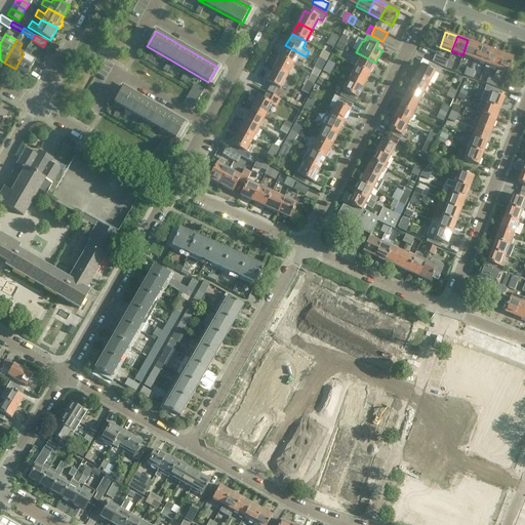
[(468,40),(462,55),(474,59),(479,44),(468,40)]
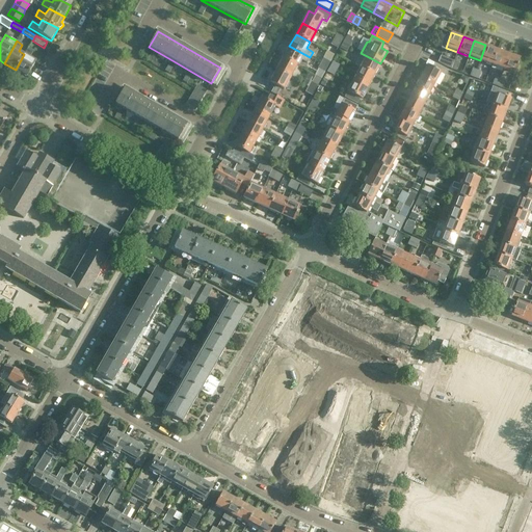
[(485,45),(480,60),(491,64),(497,49),(485,45)]
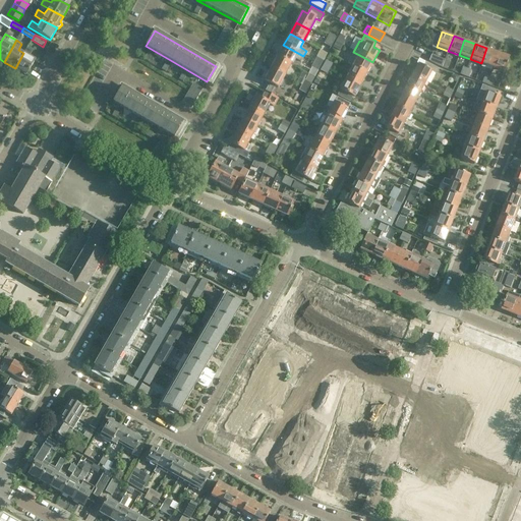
[(277,57),(290,64),(294,58),(300,62),(303,56),(283,45),(277,57)]
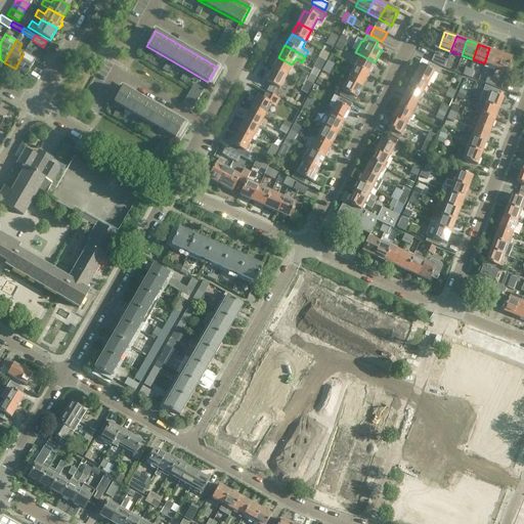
[(27,75),(35,60),(29,56),(33,50),(28,47),(24,53),(15,69),(27,75)]
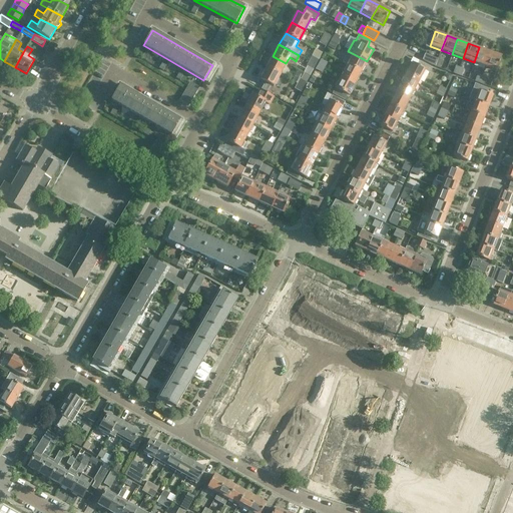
[(479,47),(474,62),(485,66),(490,51),(479,47)]
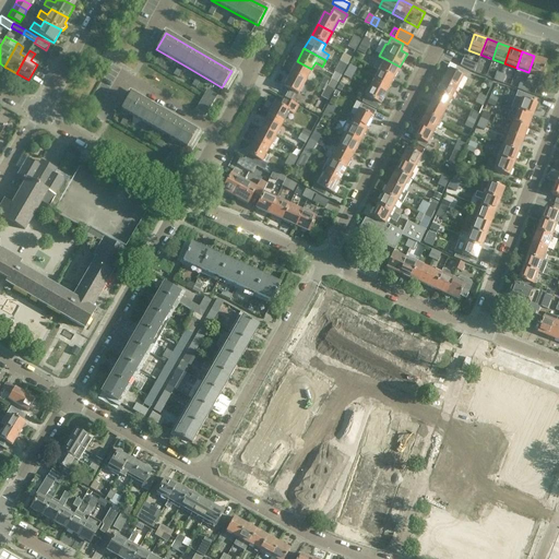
[(534,56),(528,72),(540,76),(547,61),(534,56)]
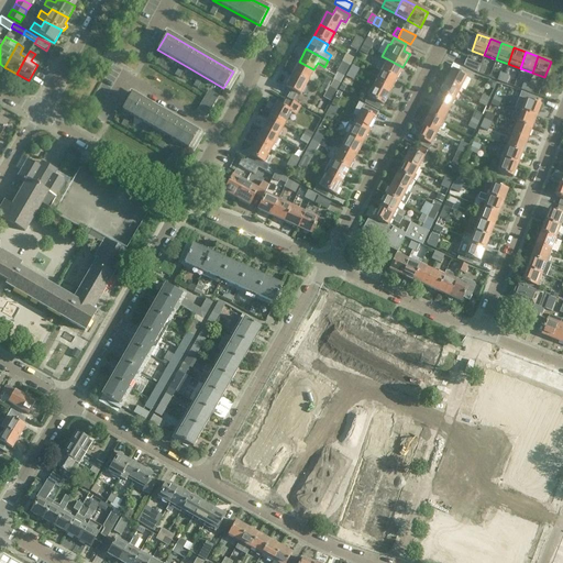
[(403,67),(388,59),(382,72),(396,79),(403,67)]
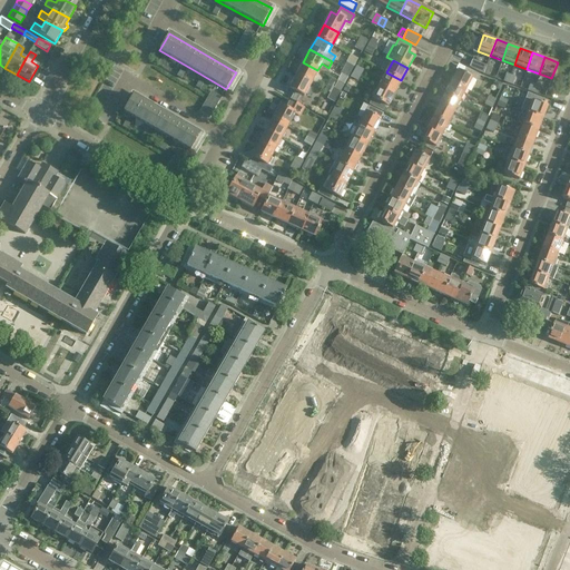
[(483,75),(487,66),(472,60),(469,67),(479,72),(483,75)]
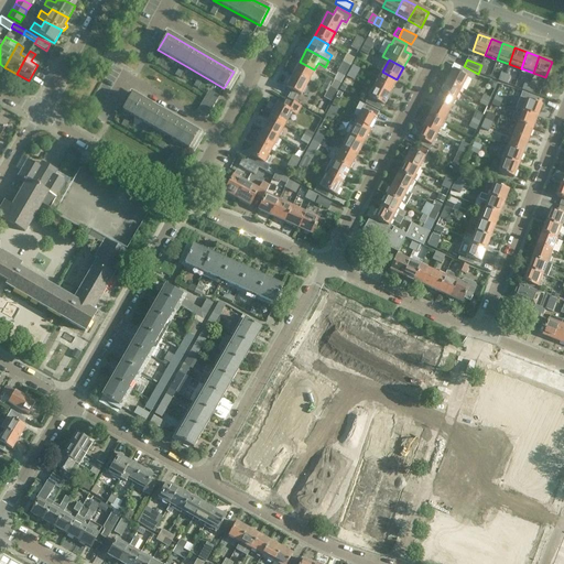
[(314,69),(300,62),(293,74),(307,83),(314,69)]
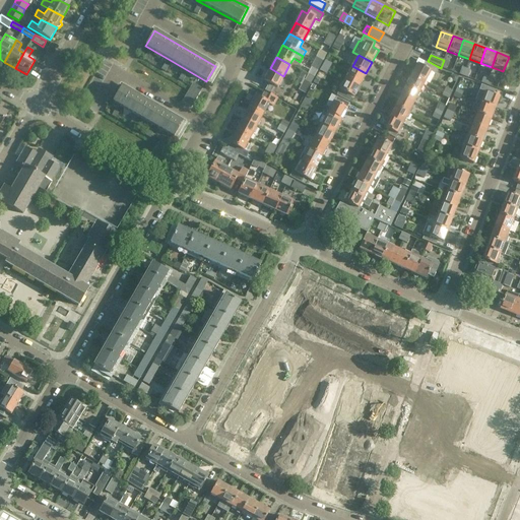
[(411,75),(425,81),(431,71),(436,74),(439,69),(426,62),(423,67),(417,64),(411,75)]
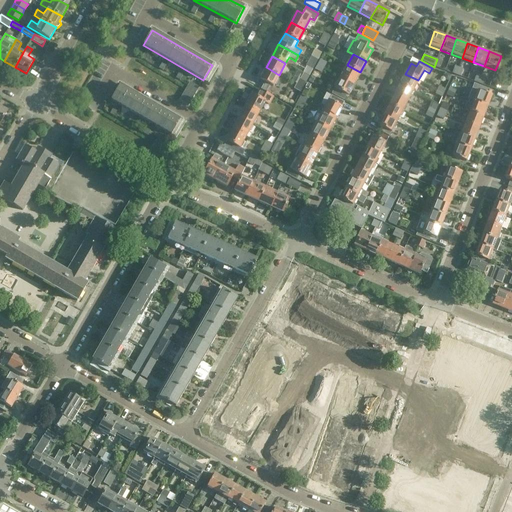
[(360,72),(347,65),(341,76),(354,84),(360,72)]
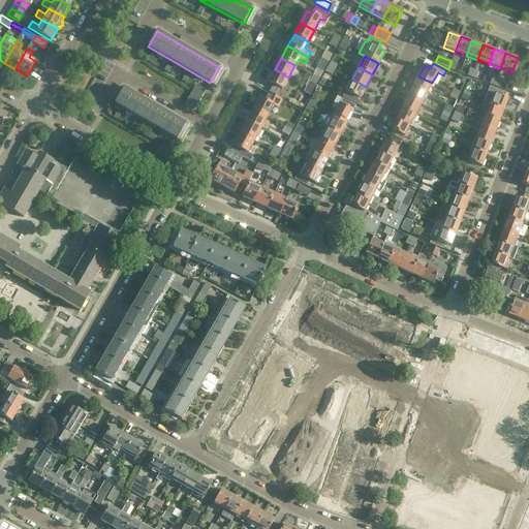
[(288,78),(275,69),(269,82),(282,89),(288,78)]
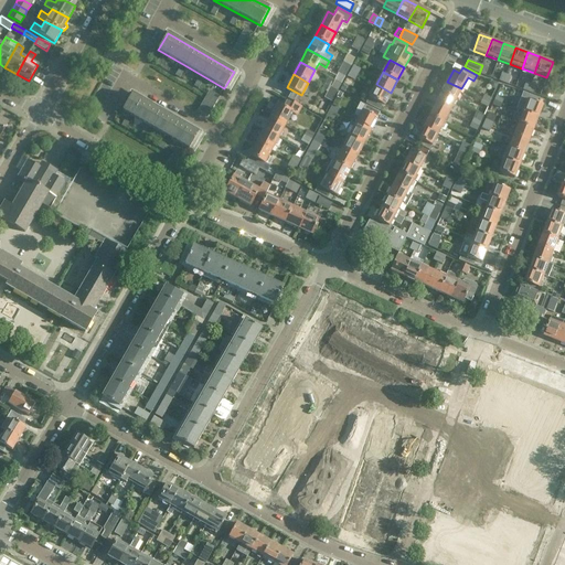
[(441,93),(456,100),(461,88),(447,82),(441,93)]
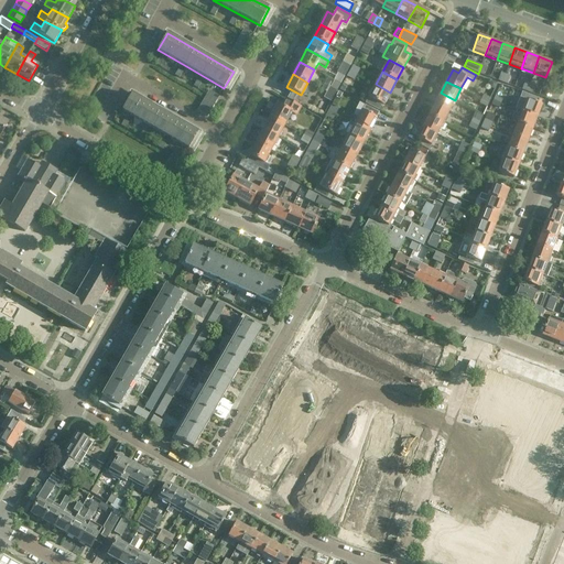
[(365,104),(373,108),(377,101),(383,106),(390,93),(376,84),(365,104)]
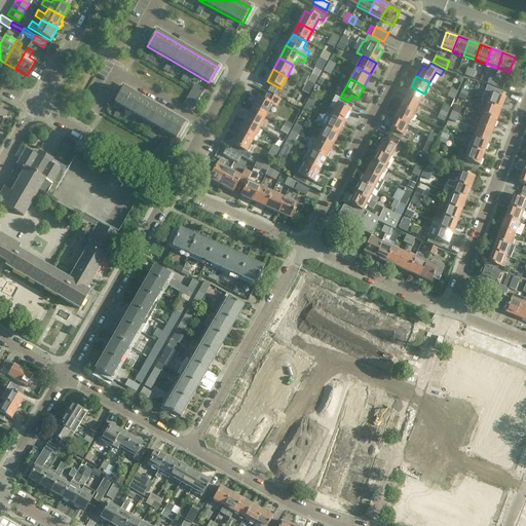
[(304,86),(311,90),(313,84),(307,81),(304,86)]
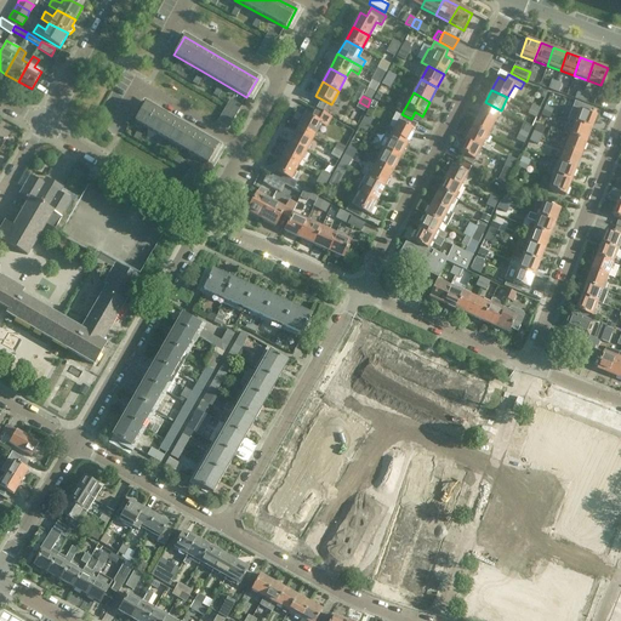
[(362,121),(369,125),(372,119),(369,118),(377,103),(372,101),(362,121)]
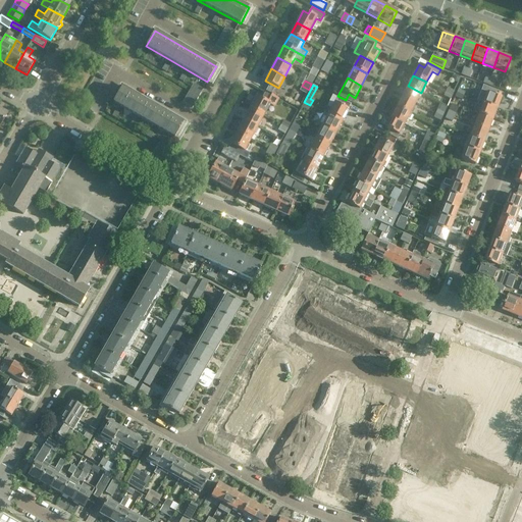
[(483,85),(477,101),(497,109),(502,97),(496,95),(498,91),(483,85)]
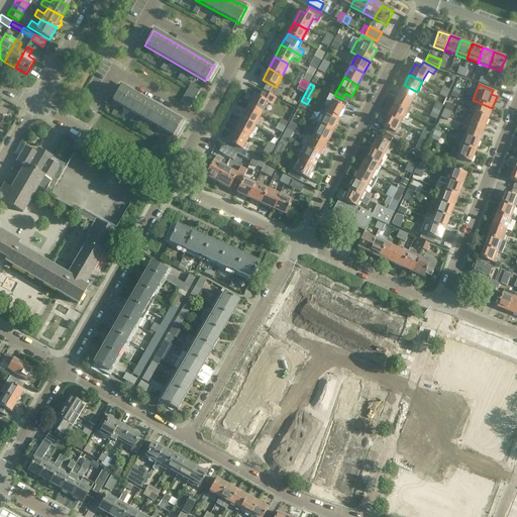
[(398,95),(411,102),(417,92),(404,85),(398,95)]
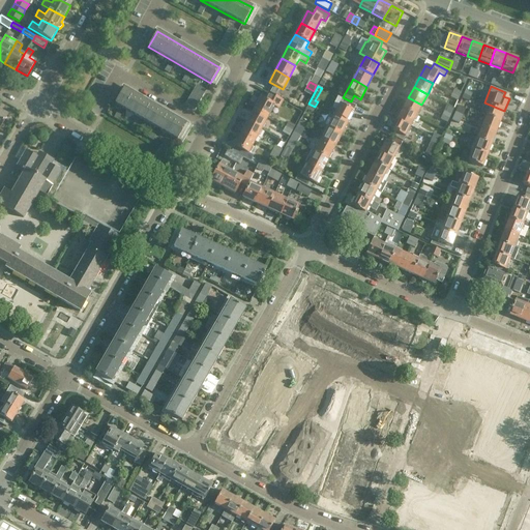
[(115,104),(142,119),(177,140),(186,125),(124,89),(115,104)]
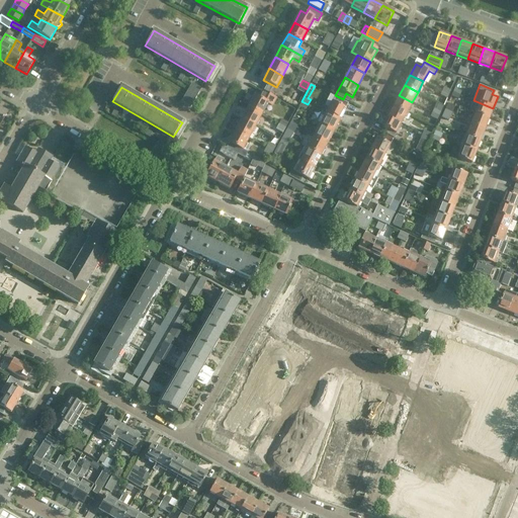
[(275,98),(263,92),(259,98),(254,95),(248,108),(261,115),(267,103),(271,105),(275,98)]
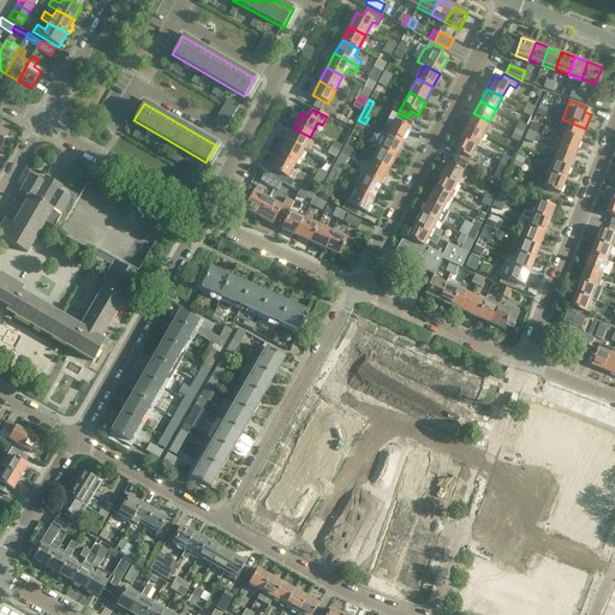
[(467,126),(483,133),(489,121),(473,113),(467,126)]
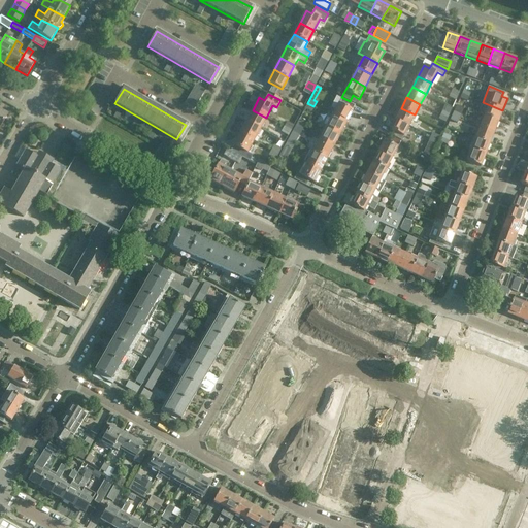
[(341,98),(335,110),(330,107),(327,113),(332,117),(345,124),(355,105),(341,98)]
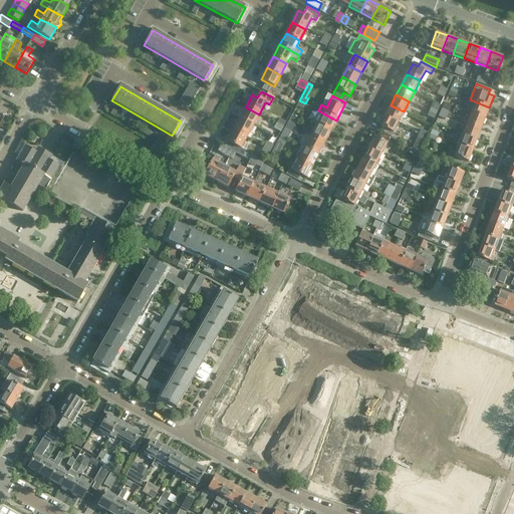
[(485,118),(489,107),(470,99),(465,110),(471,112),(485,118)]
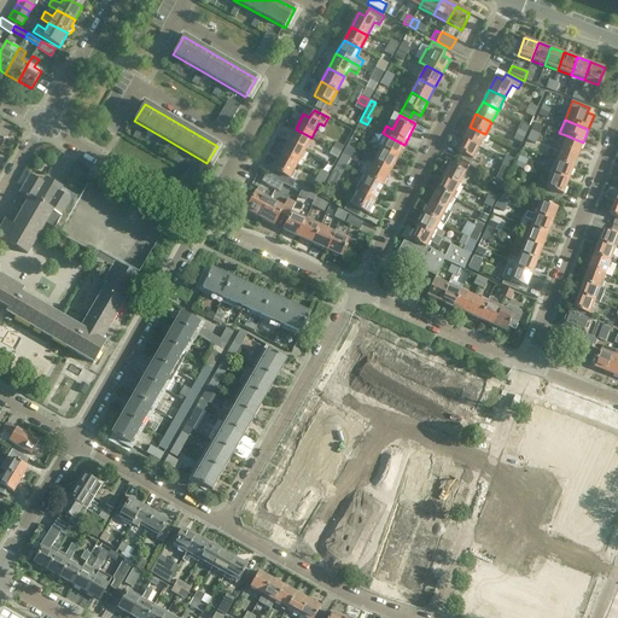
[(535,123),(531,130),(529,135),(537,140),(543,127),(535,123)]
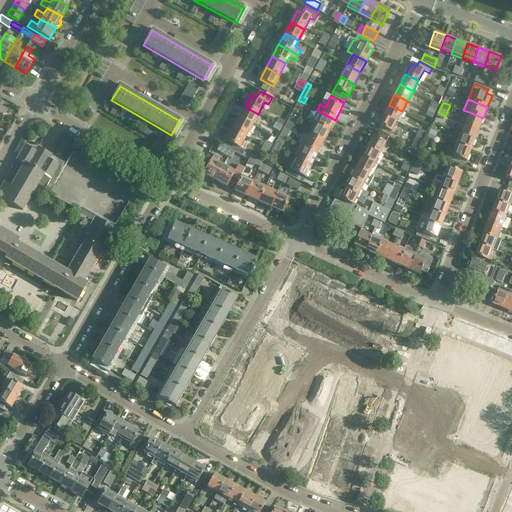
[(384,115),(396,122),(402,111),(389,105),(384,115)]
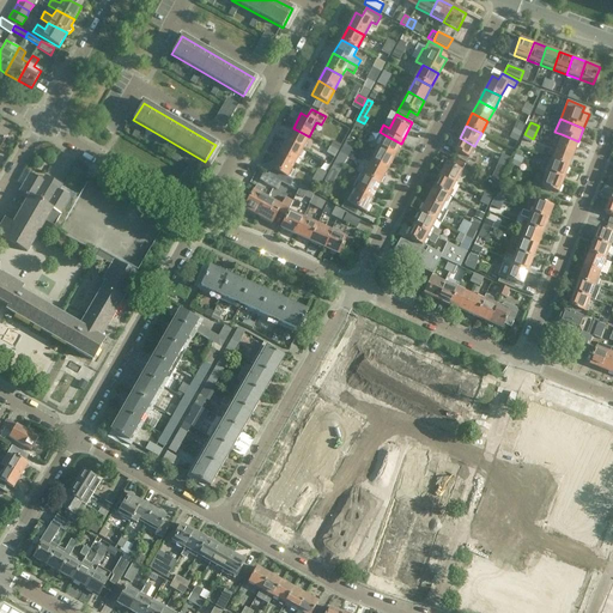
[(286,141),(302,150),(309,137),(293,128),(286,141)]
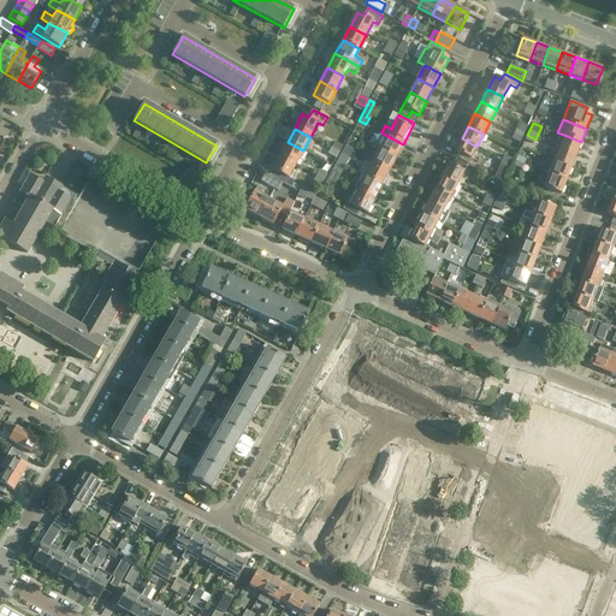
[(564,135),(560,148),(576,154),(581,142),(564,135)]
